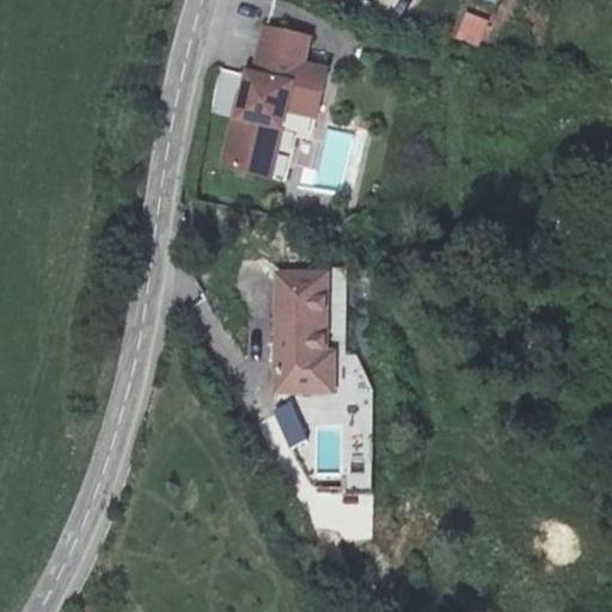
[(454,40),(478,47),(487,20),(463,12),(454,40)]
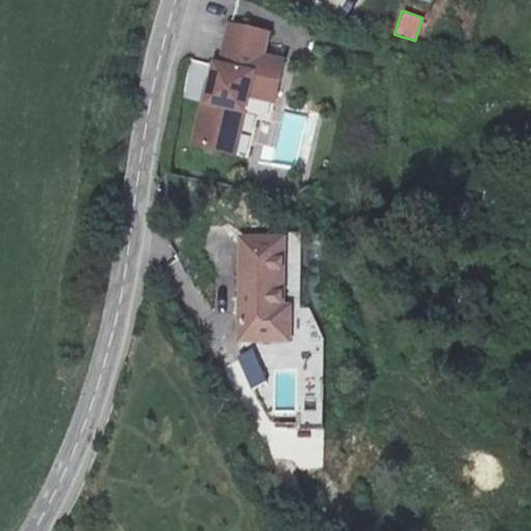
[(278,22),(241,14),(231,56),(227,55),(219,91),(215,90),(206,134),(240,141),(248,99),(256,100),(261,77),(287,82),(295,50),(273,45),(278,22)]
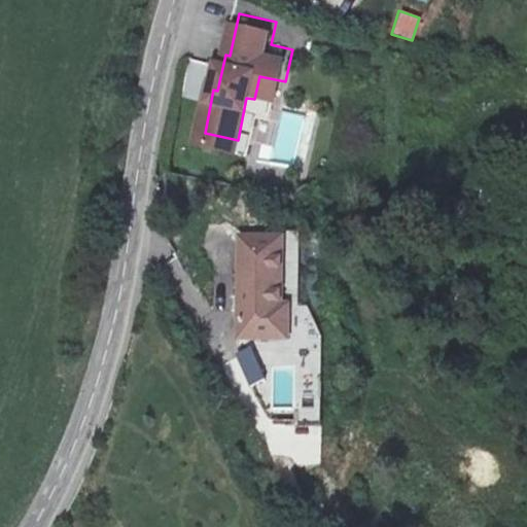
[(254,99),(246,98),(238,140),(246,141),(254,99)]
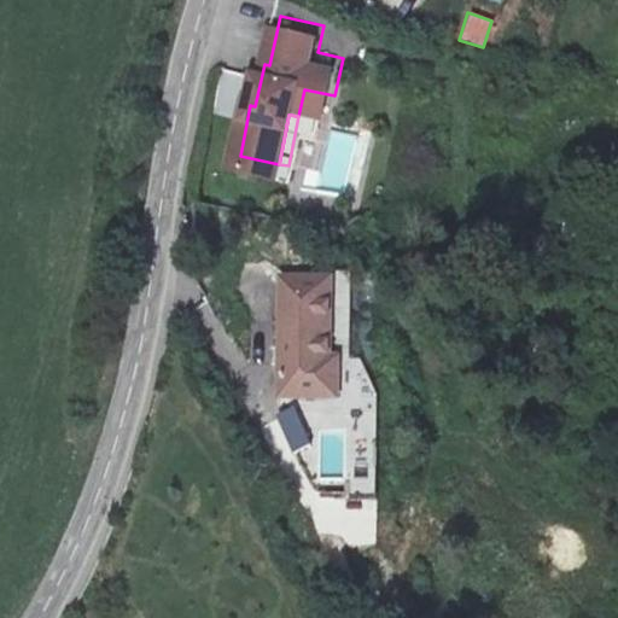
[(336,383),(347,266),(296,261),(284,379),(336,383)]
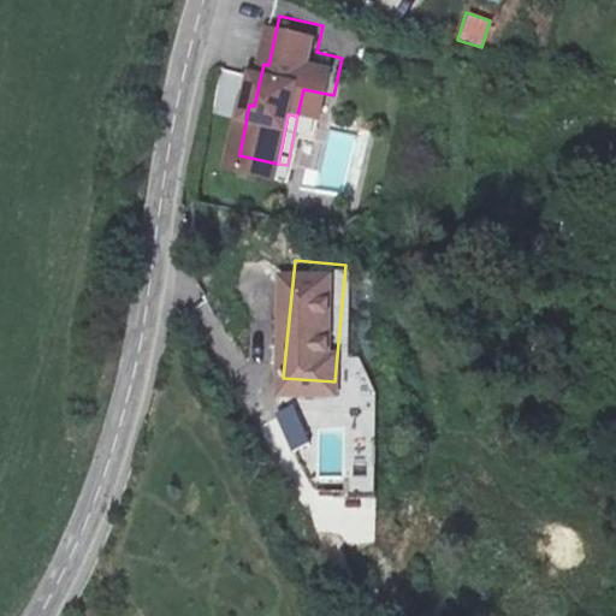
[(317,430),(318,478),(344,477),(343,428),(317,430)]
